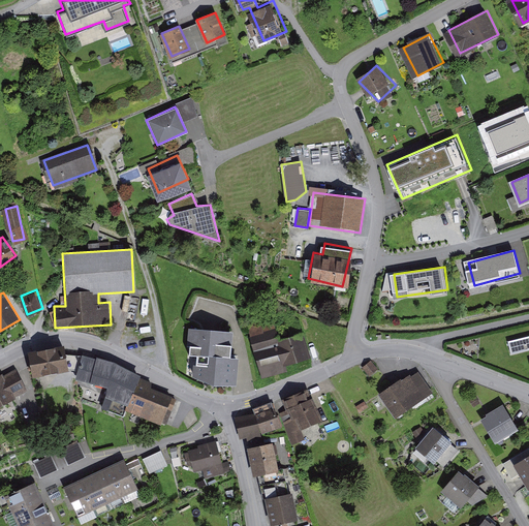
[(232,327),(189,321),(187,341),(189,341),(187,368),(196,369),(195,375),(235,380),(238,352),(230,351),(232,327)]
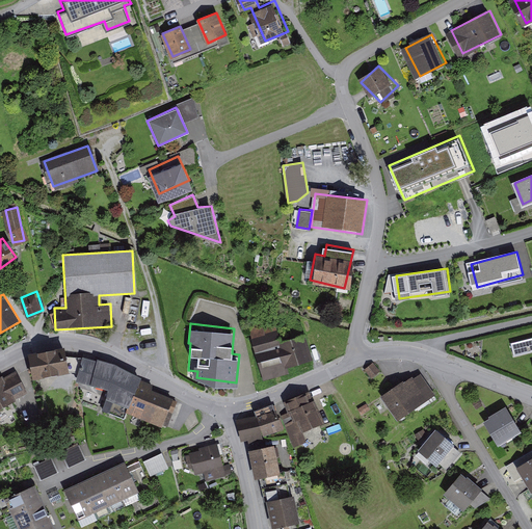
[(276,329),(249,340),(265,377),(313,359),(301,328),(280,337),(276,329)]
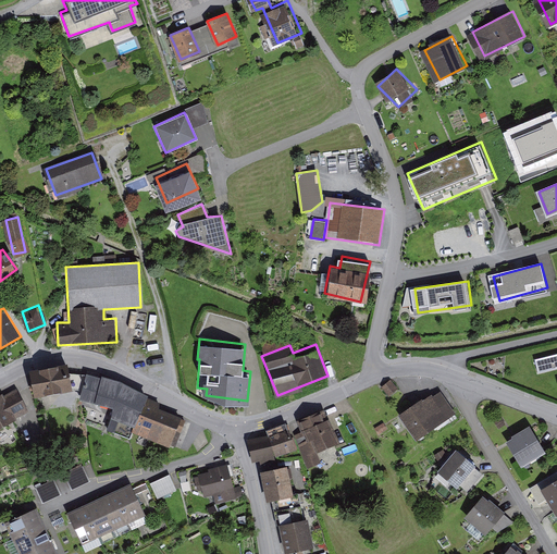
[(556,353),(537,357),(541,371),(556,367),(556,353)]
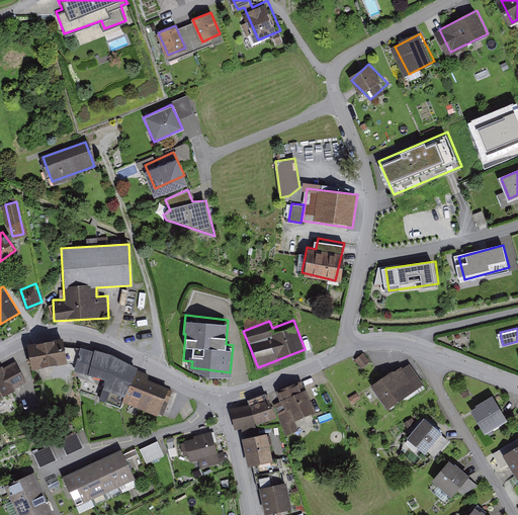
[(66,360),(62,335),(28,341),(32,366),(66,360)]
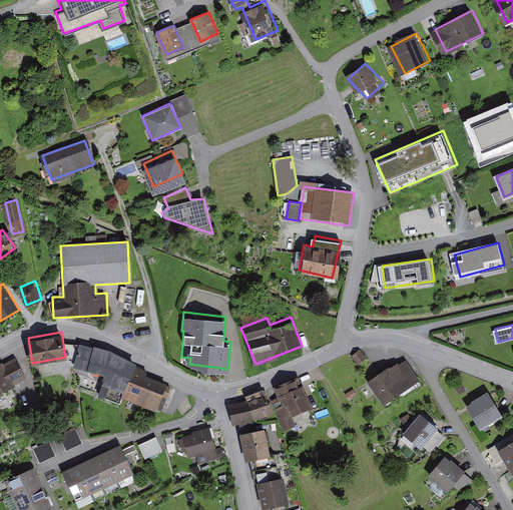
[(108,352),(82,344),(73,369),(104,377),(98,391),(150,413),(165,380),(108,352)]
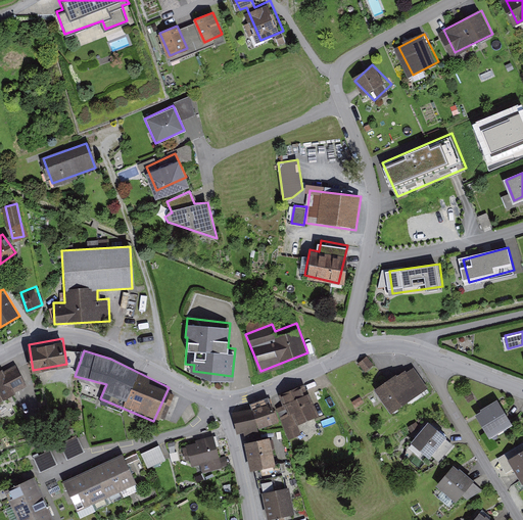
[(368,355),(359,361),(366,370),(374,364),(368,355)]
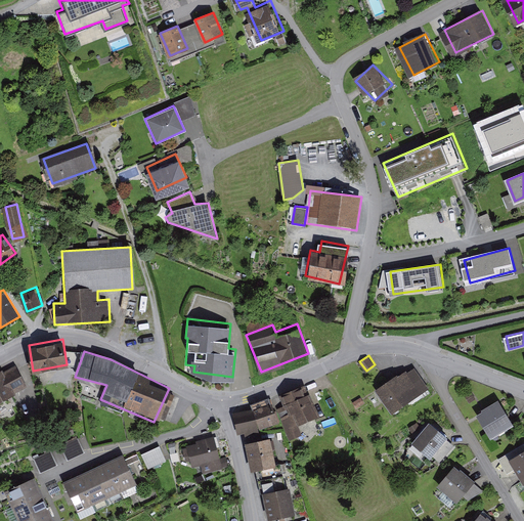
[(0,394),(23,382),(10,360),(0,365),(0,394)]
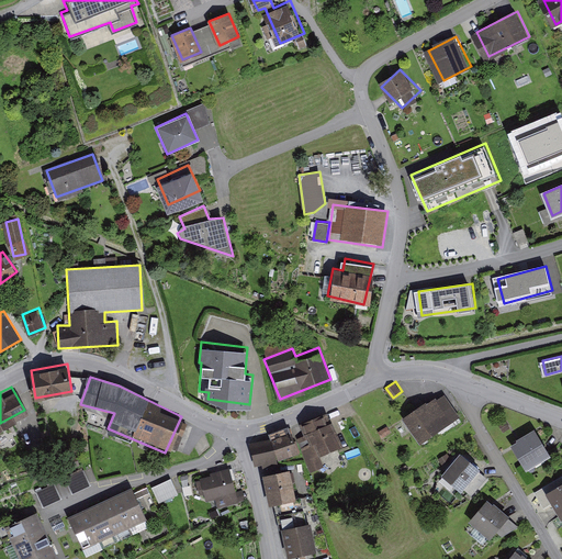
[(459,418),(442,394),(406,420),(423,443),(459,418)]
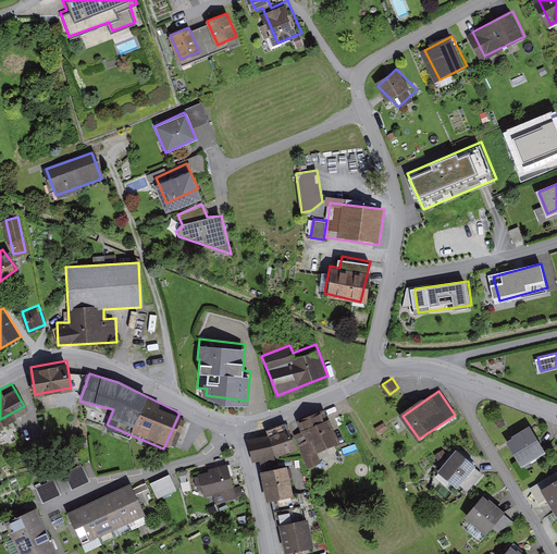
[(337,441),(325,413),(299,423),(301,430),(294,433),(308,467),(321,462),(317,450),(337,441)]
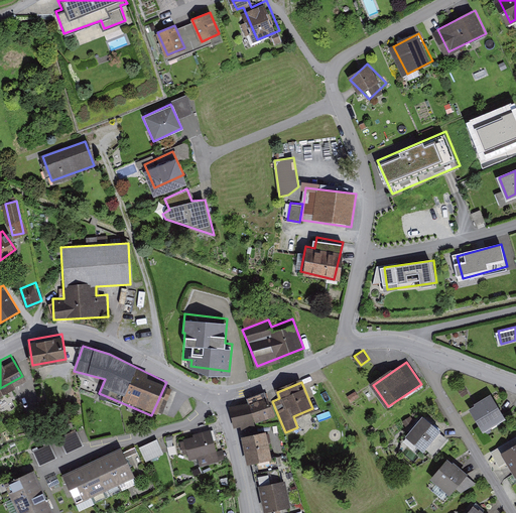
[(264,392),(233,405),(241,424),(272,412),(264,392)]
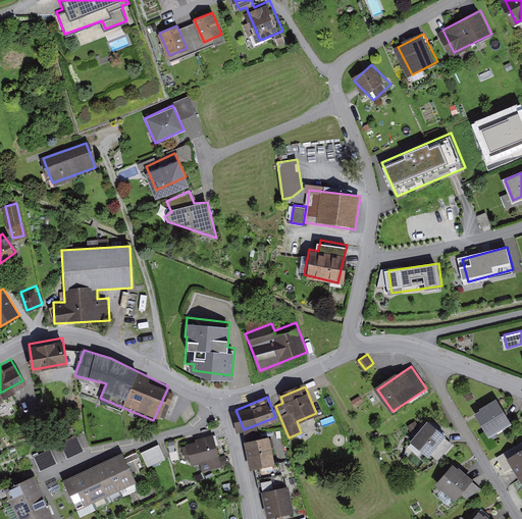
[(510,423),(497,403),(476,416),(489,436),(510,423)]
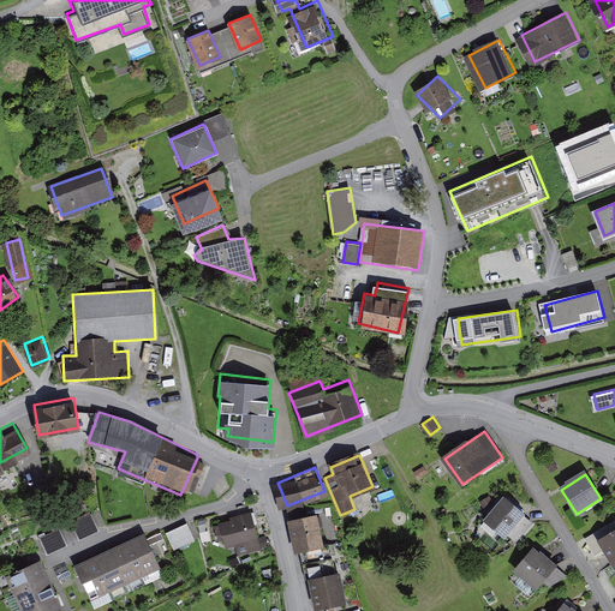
[(524,510),(503,493),(484,517),(506,534),(524,510)]
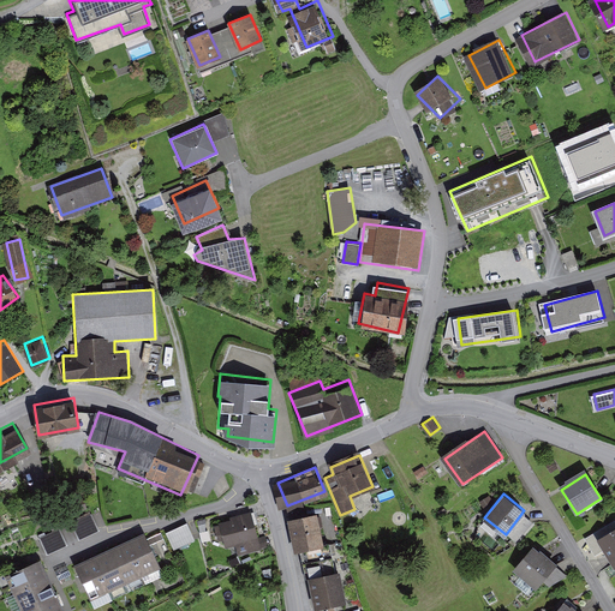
[(93,509),(71,520),(78,535),(100,526),(93,509)]
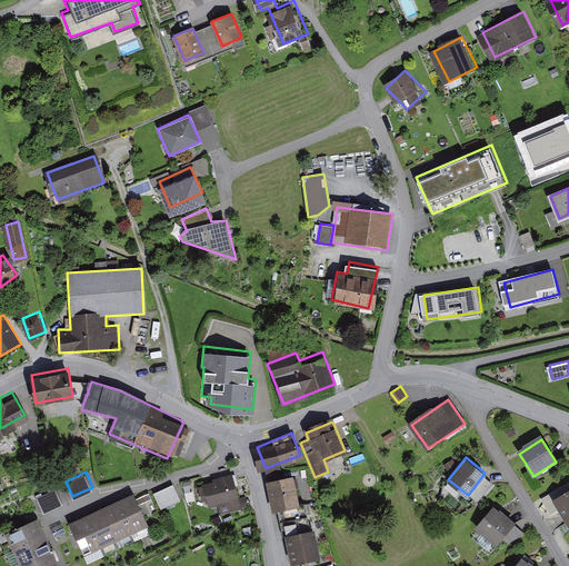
[(231,472),(199,480),(207,507),(215,505),(217,510),(241,504),(231,472)]
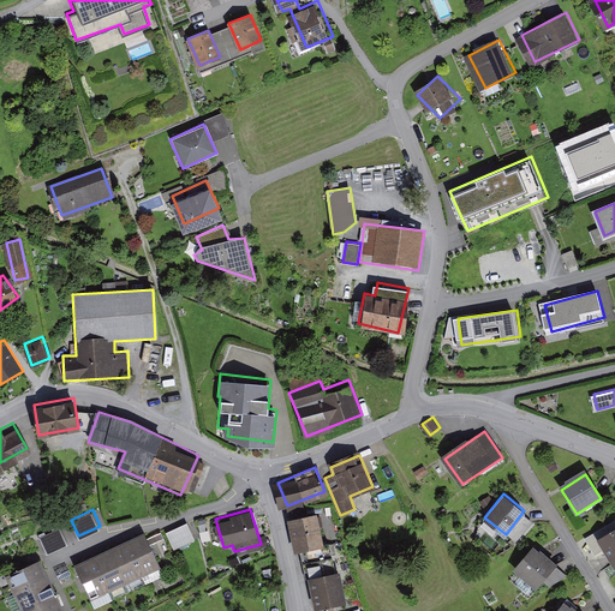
[(317,516),(287,521),(293,555),(323,549),(317,516)]
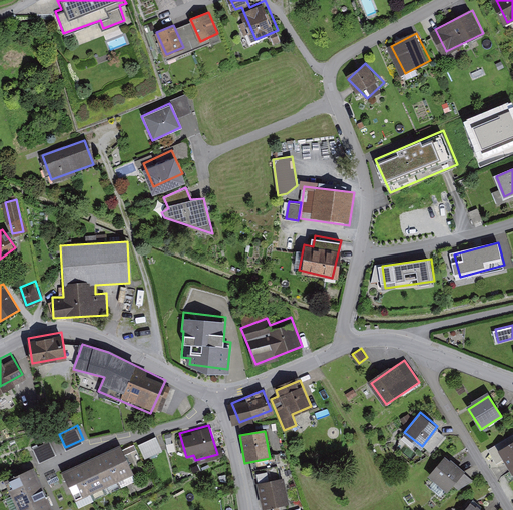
[(162,447),(155,433),(138,442),(145,456),(162,447)]
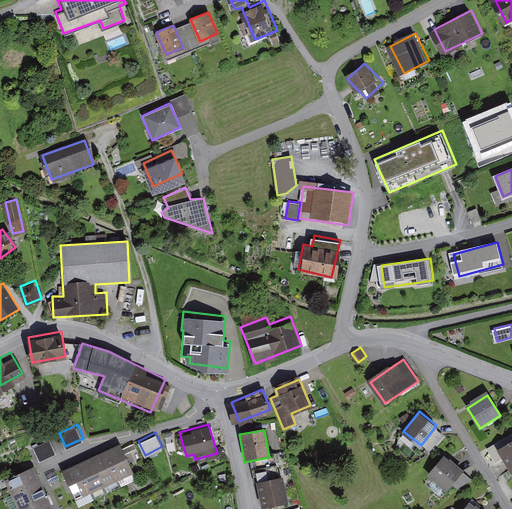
[(50,437),(32,445),(38,459),(56,451),(50,437)]
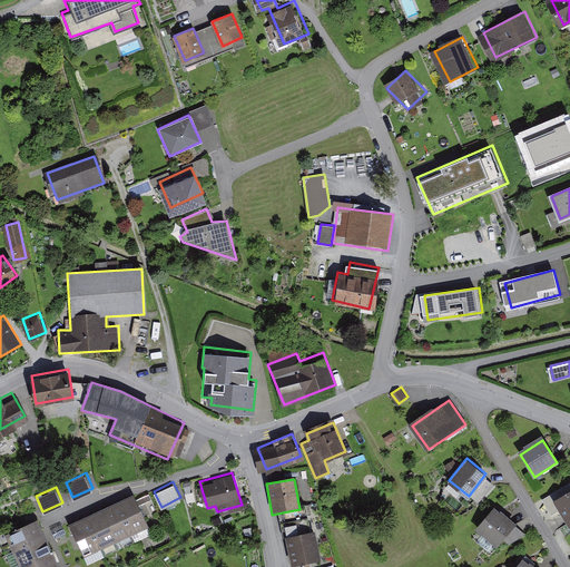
[(569,529),(569,489),(558,498),(550,502),(568,530),(569,529)]
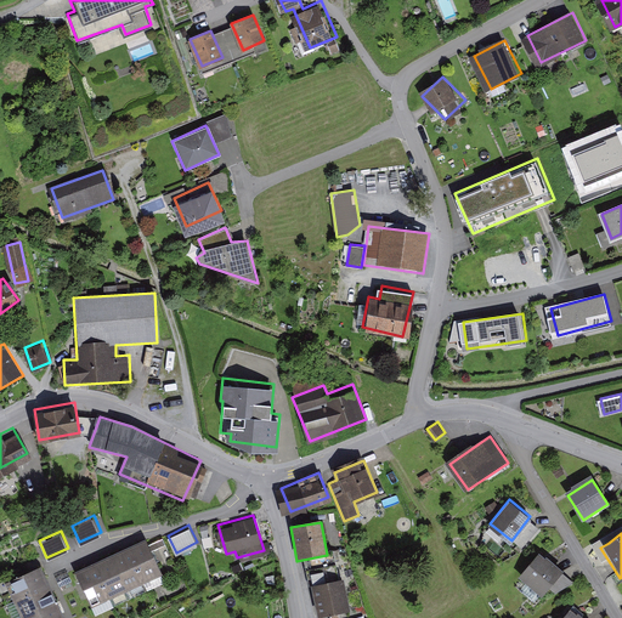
[(162,570),(143,536),(78,566),(96,602),(162,570)]
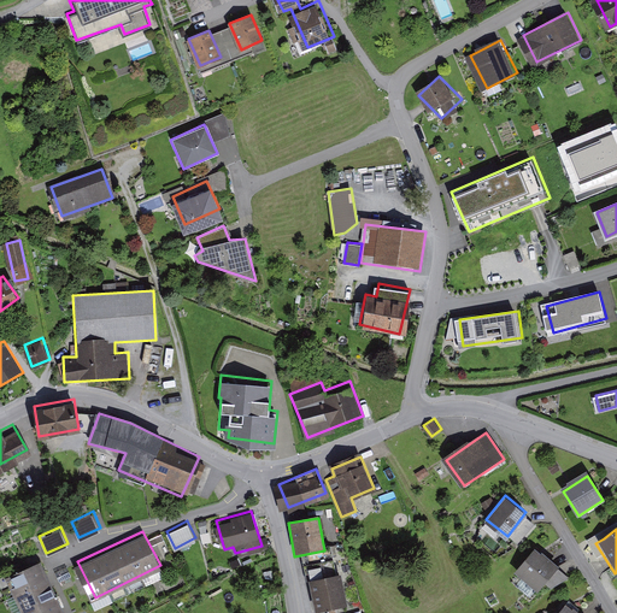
[(165,547),(160,532),(150,536),(154,550),(165,547)]
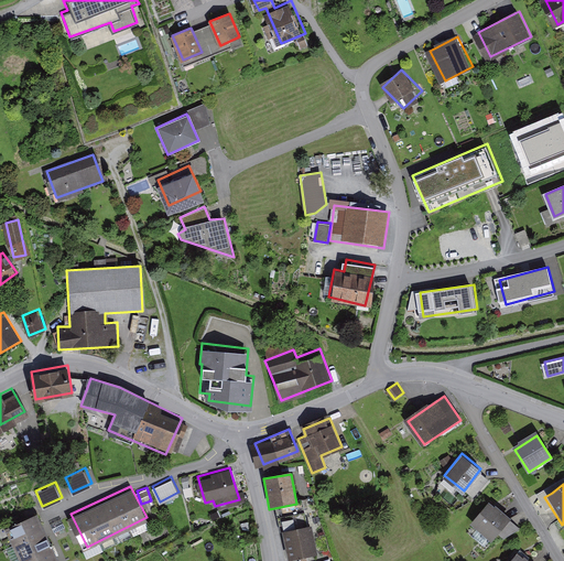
[(508,513),(488,497),(472,519),(490,535),(508,513)]
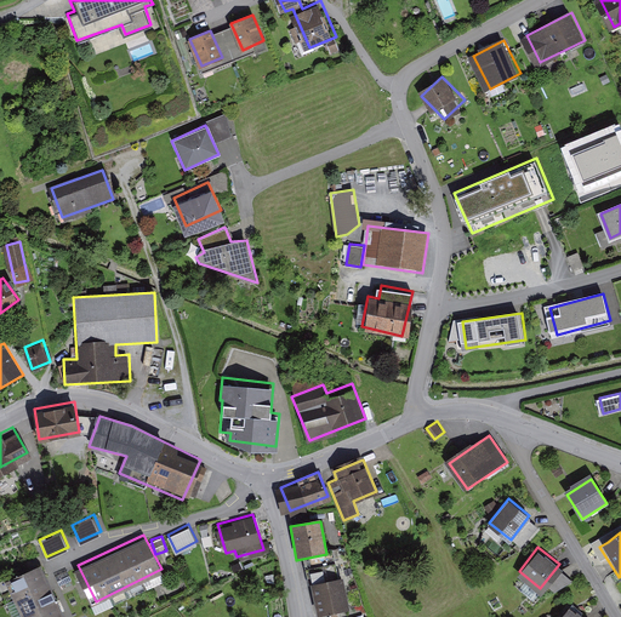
[(63,616),(39,563),(7,576),(26,616),(63,616)]
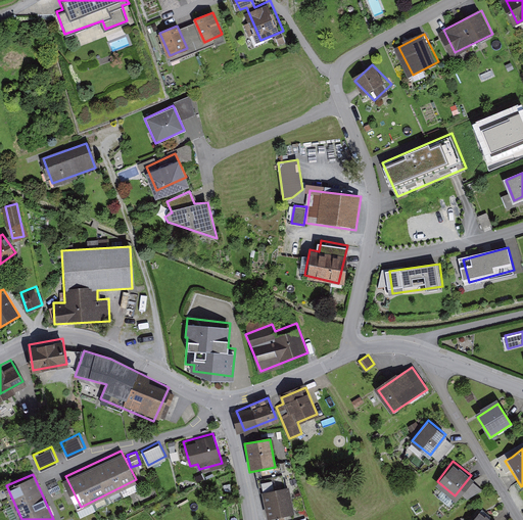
[(288,484),(264,488),(270,516),(294,512),(288,484)]
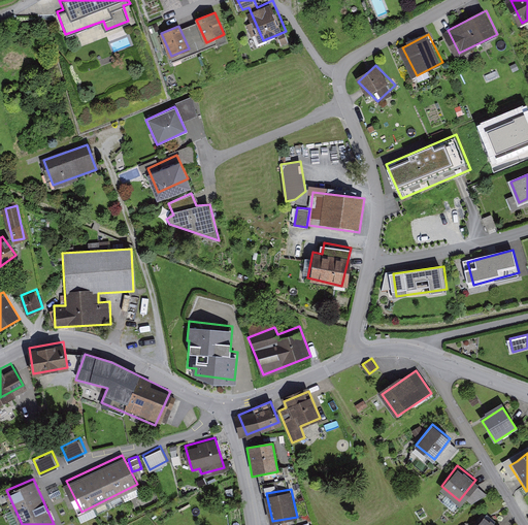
[(231,524),(243,523),(242,506),(230,507),(231,524)]
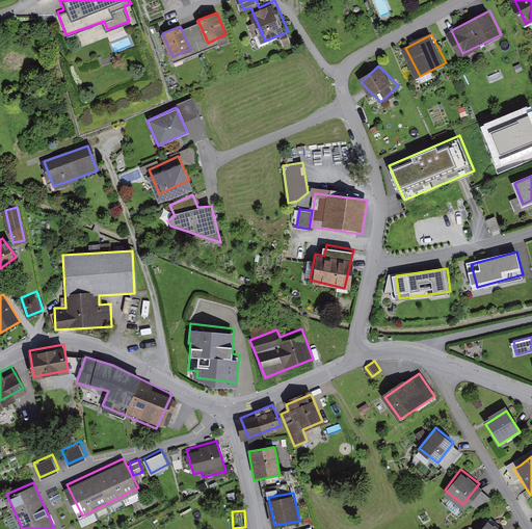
[(505,528),(487,516),(476,528),(505,528)]
